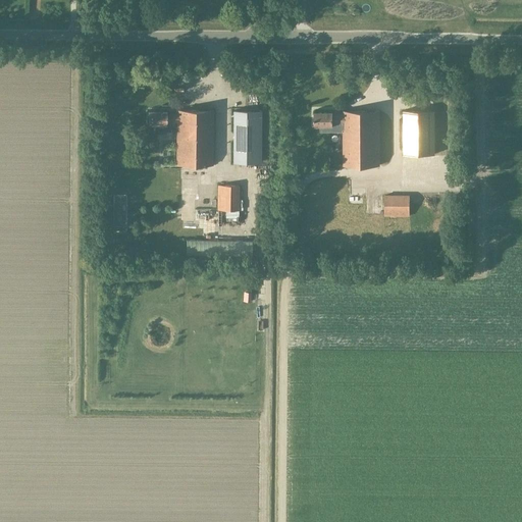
[(176,132),(176,164),(212,165),(213,110),(176,110),(176,113),(166,113),(166,110),(148,110),(148,123),(165,124),(165,132),(176,132)]
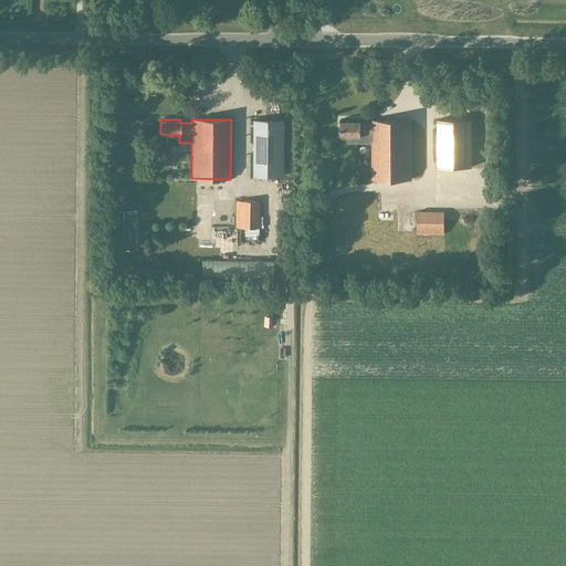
[(280,177),(280,119),(252,119),(252,177),(280,177)]
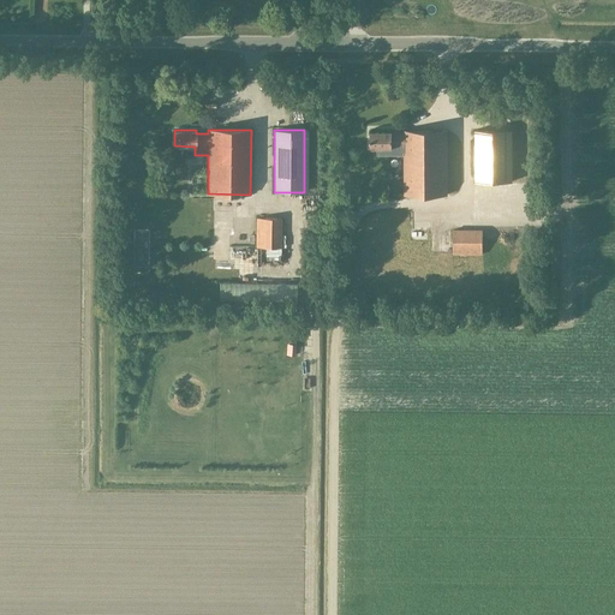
[(475,183),(513,181),(512,130),(475,130),(475,183)]
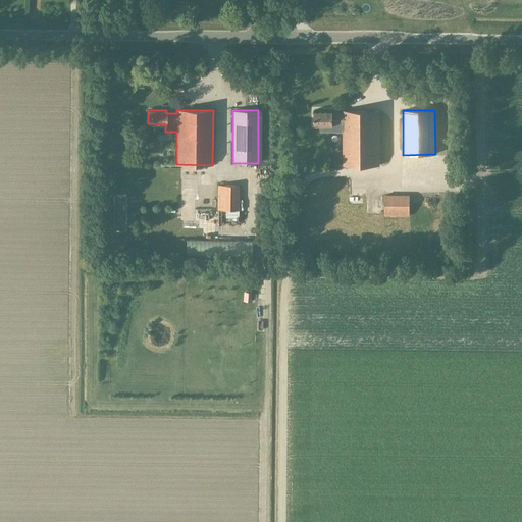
[(343,129),(343,165),(379,165),(378,111),(343,111),(343,114),(332,114),(332,112),(314,112),(314,125),(322,125),(322,129),(343,129)]
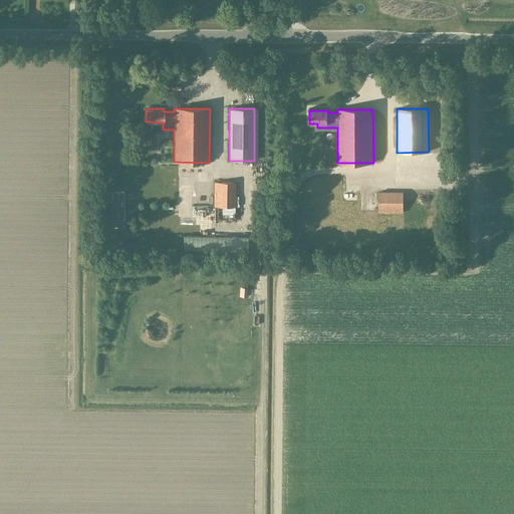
[(215,182),(214,207),(234,207),(235,183),(215,182)]
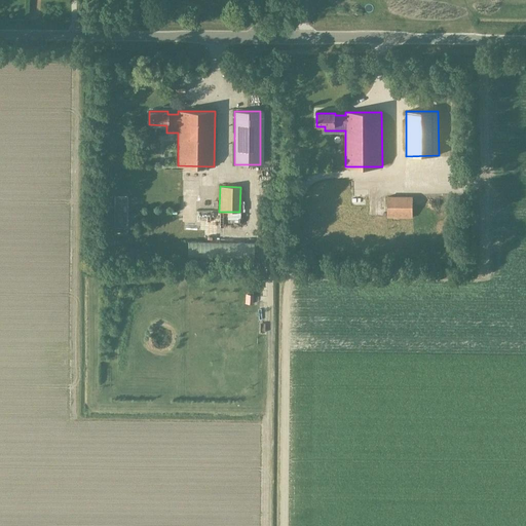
[(387,197),(387,218),(412,218),(413,197),(387,197)]
